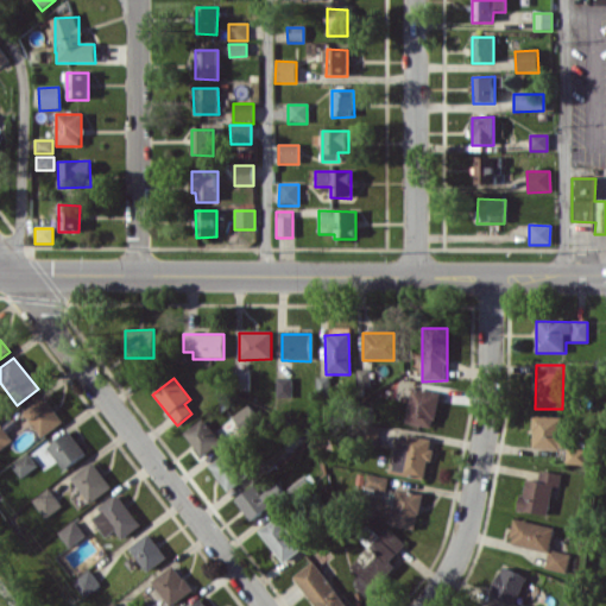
[(291,398),(291,378),(276,378),(276,398),(291,398)]
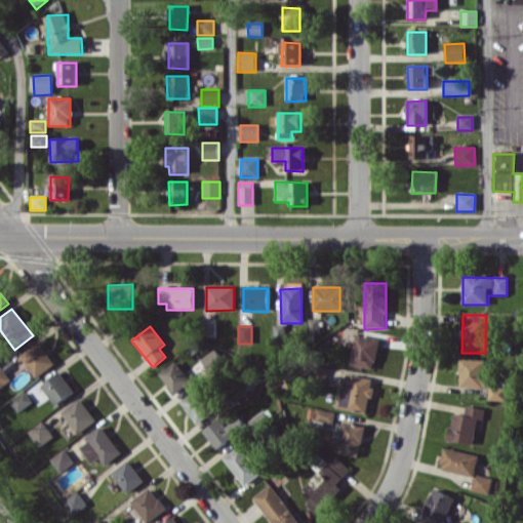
[(374,369),(377,339),(354,337),(351,366),(374,369)]
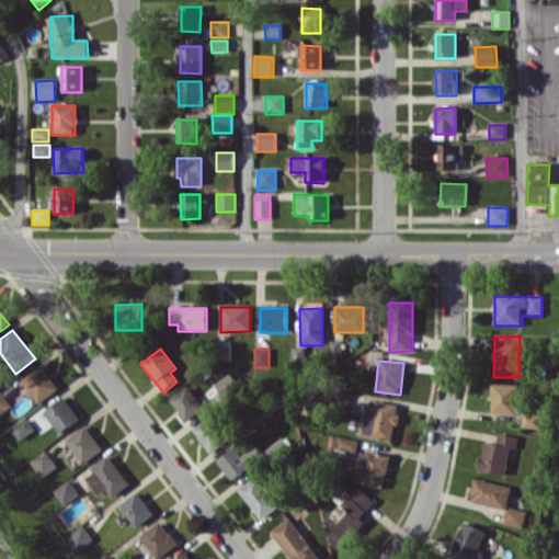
[(37,405),(57,391),(42,367),(21,380),(37,405)]
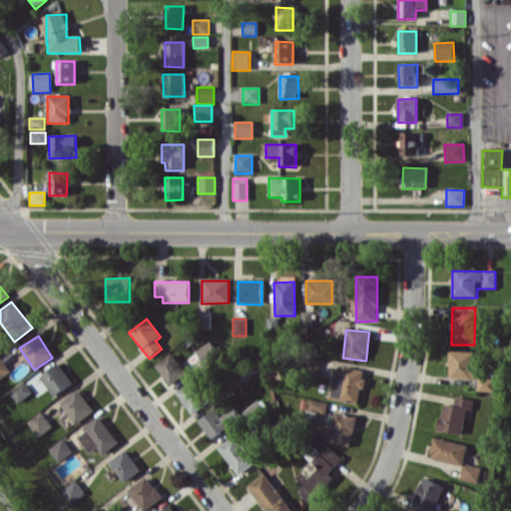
[(193,354),(203,368),(219,357),(208,343),(193,354)]
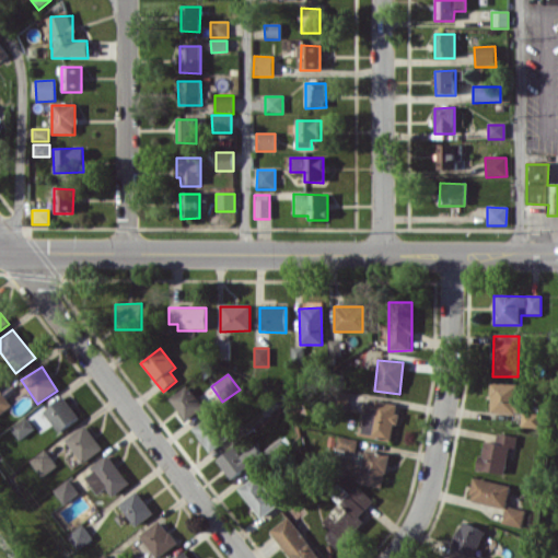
[(519,415),(520,385),(490,384),(489,414),(519,415)]
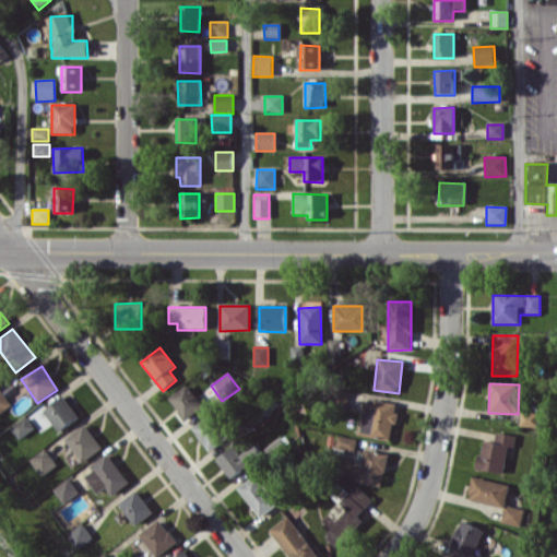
[(203,407),(186,386),(168,399),(186,422),(203,407)]
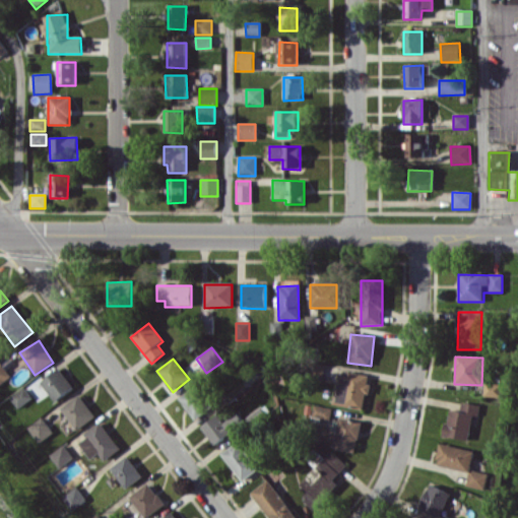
[(0,384),(10,377),(0,364),(0,384)]
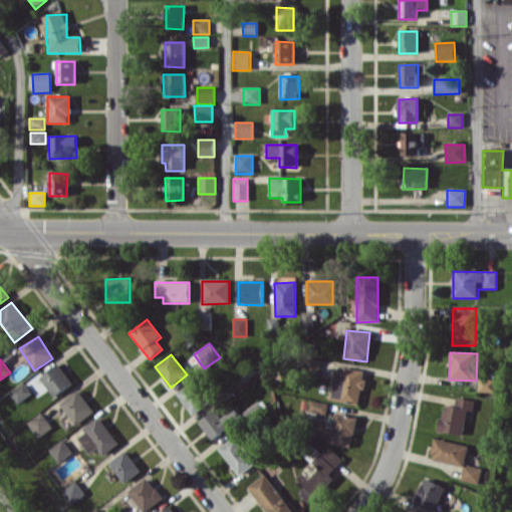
[(72,384),(58,364),(40,378),(54,398),(72,384)]
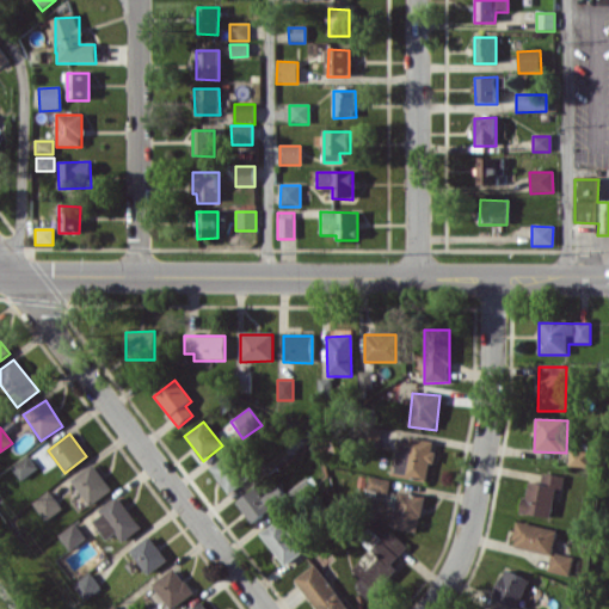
[(397,442),(392,477),(428,481),(432,453),(431,453),(432,442),(408,438),(407,443),(397,442)]
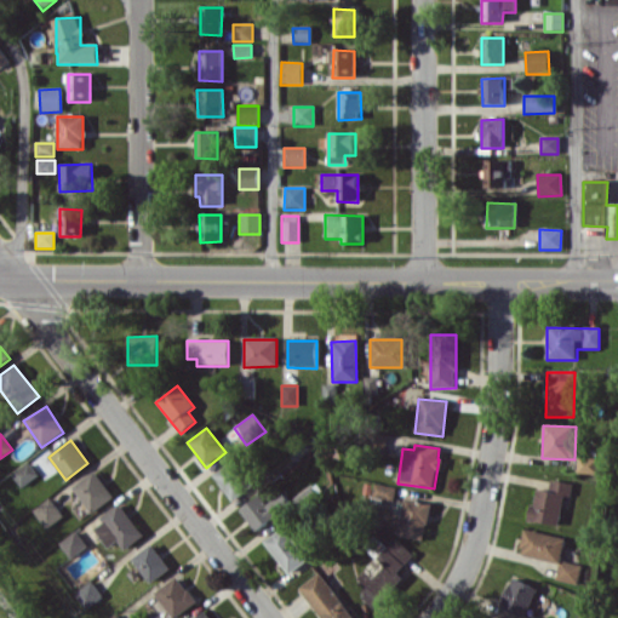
[(577,474),(598,475),(599,459),(577,458),(577,474)]
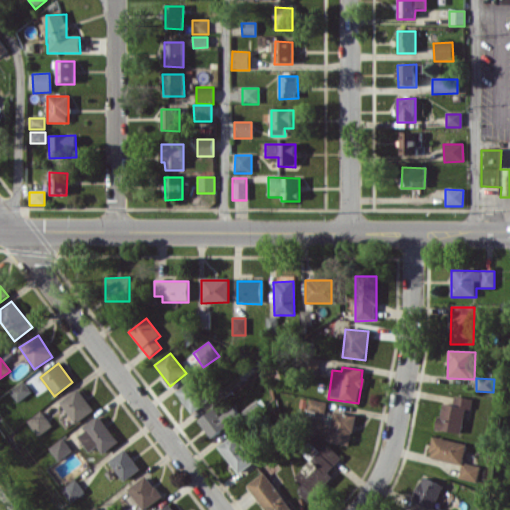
[(175,393),(191,415),(208,402),(192,380),(175,393)]
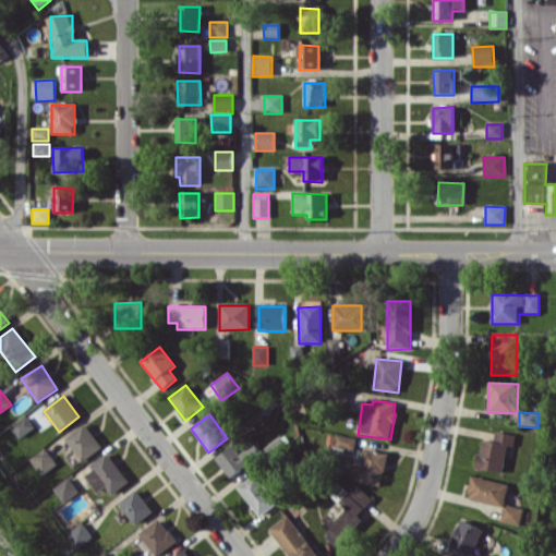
[(11,428),(20,439),(34,428),(25,418),(11,428)]
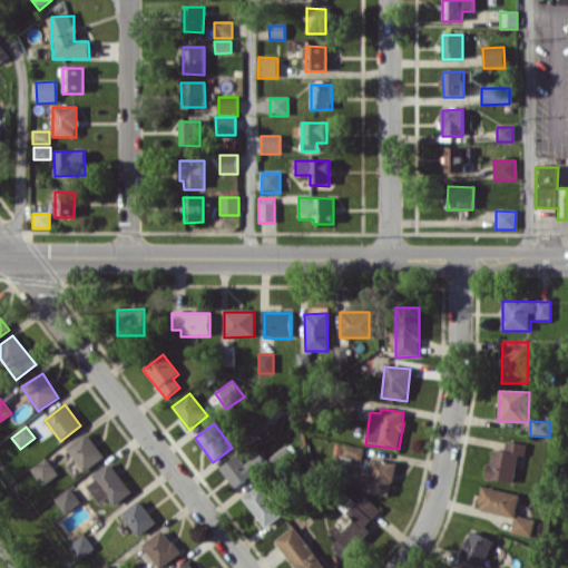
[(81,472),(104,460),(88,434),(67,447),(81,472)]
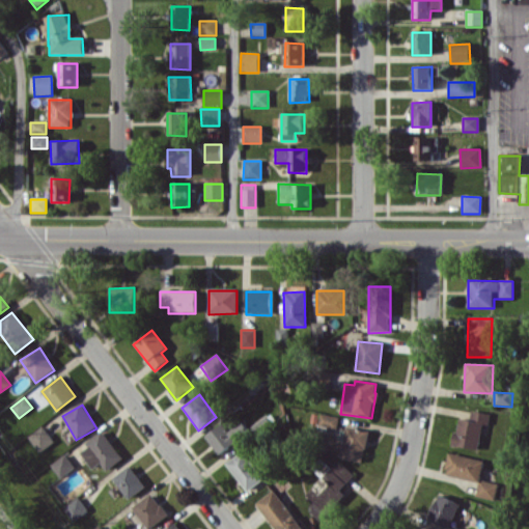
[(482,424),(488,425),(490,415),(470,412),(469,421),(457,419),(452,447),(478,451),(482,424)]
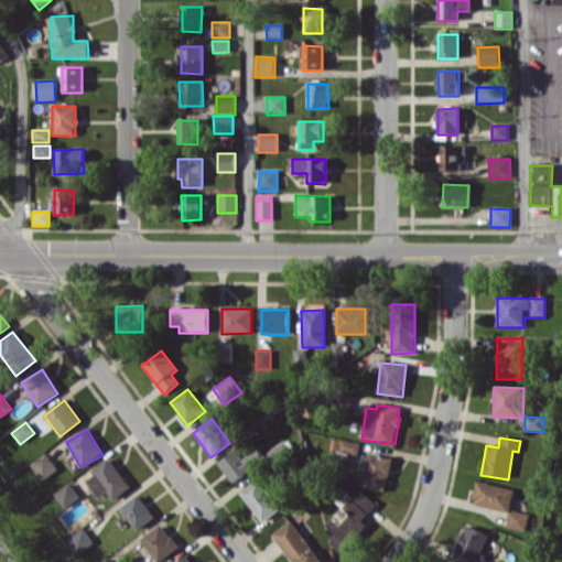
[(337,454),(357,456),(359,444),(339,441),(337,454)]
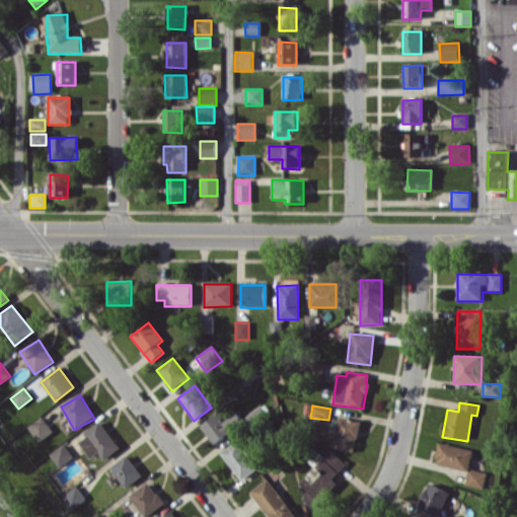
[(246,417),(250,424),(268,414),(264,407),(246,417)]
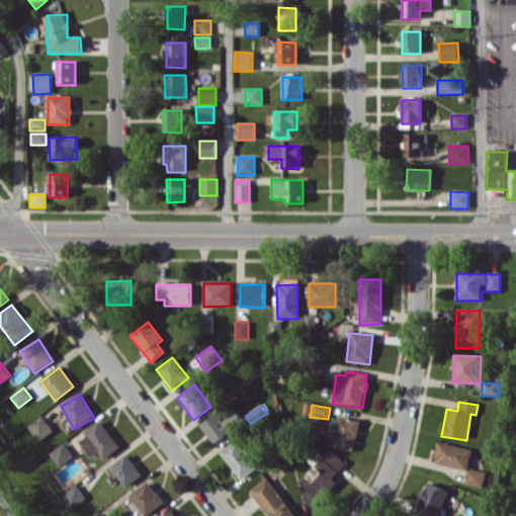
[(212,445),(243,423),(235,412),(222,422),(216,414),(198,426),(212,445)]
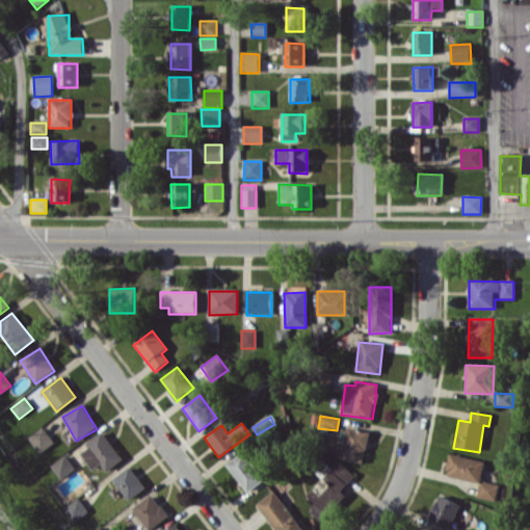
[(37,454),(53,445),(44,428),(27,438),(37,454)]
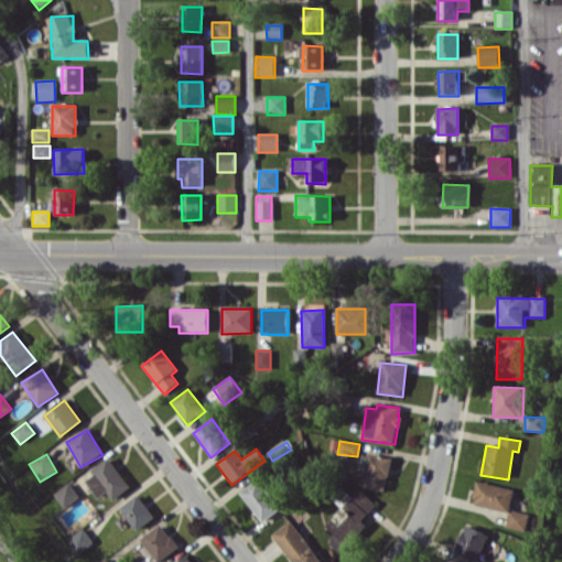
[(364,489),(387,490),(389,457),(365,456),(364,489)]
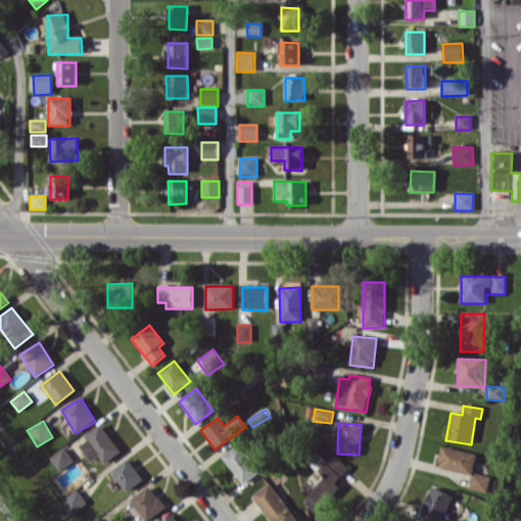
[(104,465),(121,452),(101,426),(78,444),(91,463),(99,457),(104,465)]
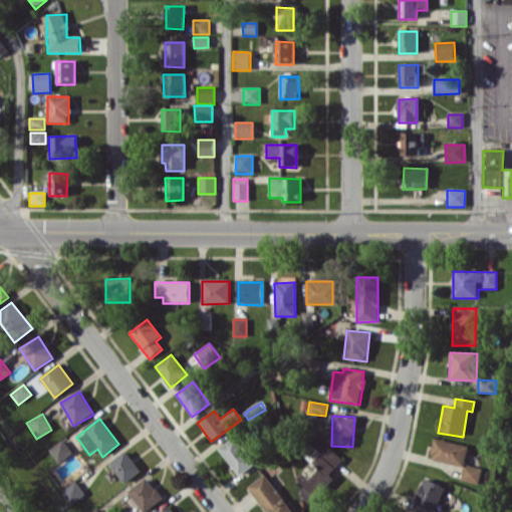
[(219,448),(236,477),(253,466),(236,437),(219,448)]
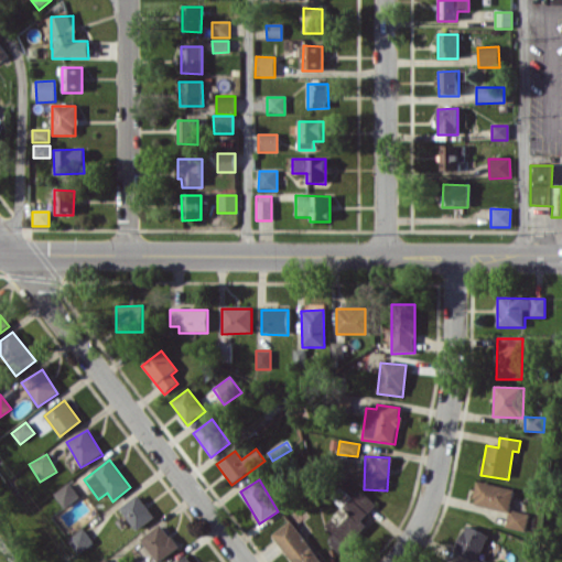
[(514,490),(477,483),(472,506),(508,514),(505,528),(525,532),(528,515),(509,511),(514,490)]
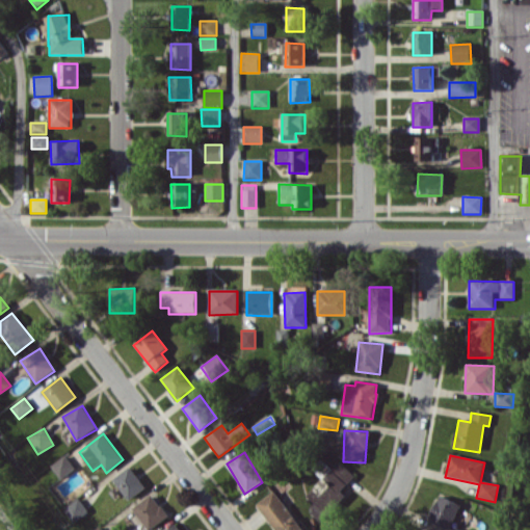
[(74,471),(65,456),(50,466),(58,479),(74,471)]
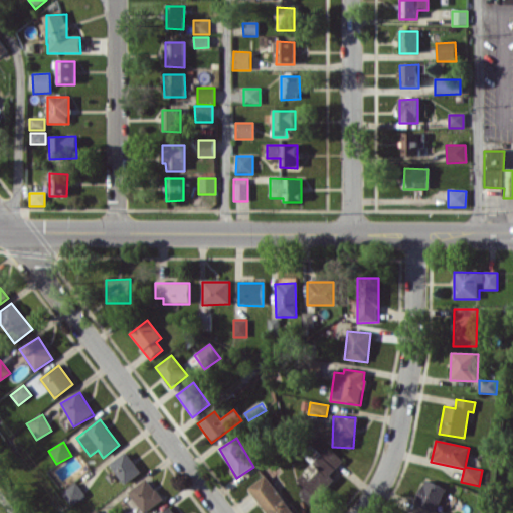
[(342,461),(326,447),(312,464),(319,470),(310,481),(304,476),(298,483),(305,488),(298,496),(310,507),(339,473),(335,470),(342,461)]
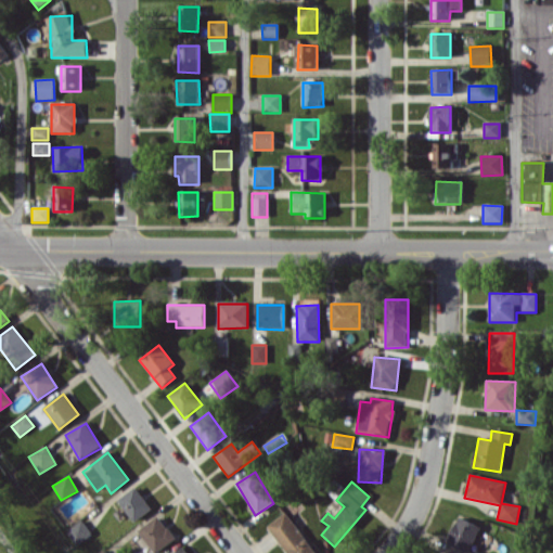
[(133,523),(152,511),(136,487),(117,500),(133,523)]
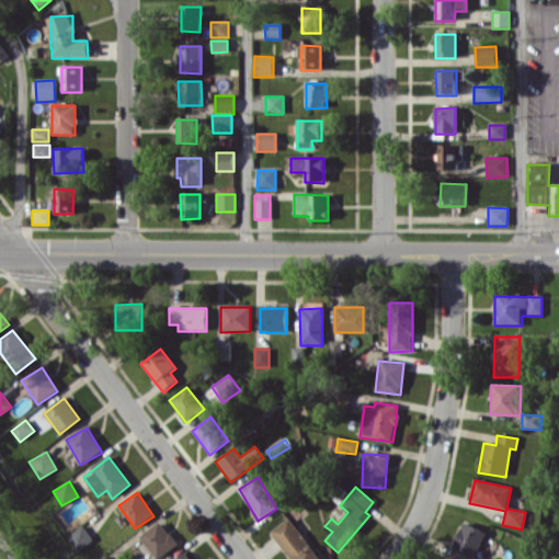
[(317,558),(287,518),(270,533),(288,558),(317,558)]
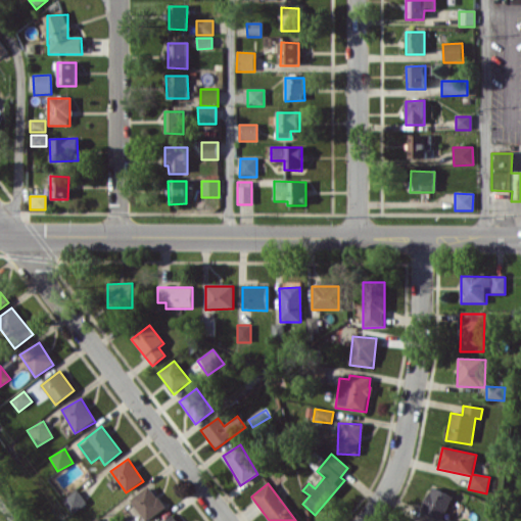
[(149,520),(164,509),(148,486),(130,501),(144,520),(149,520)]
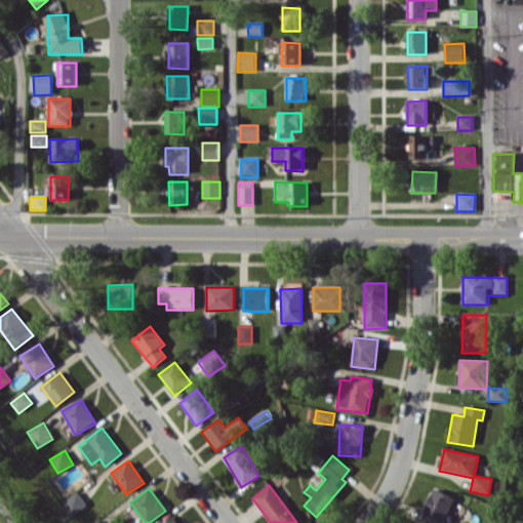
[(443,522),(454,499),(433,489),(421,514),(438,522),(443,522)]
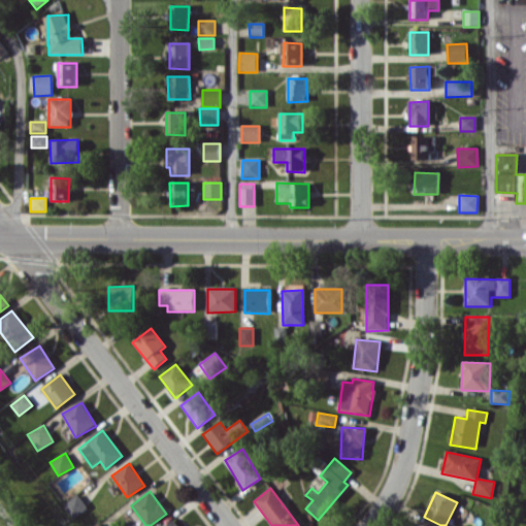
[(62,506),(72,520),(87,510),(77,495),(62,506)]
